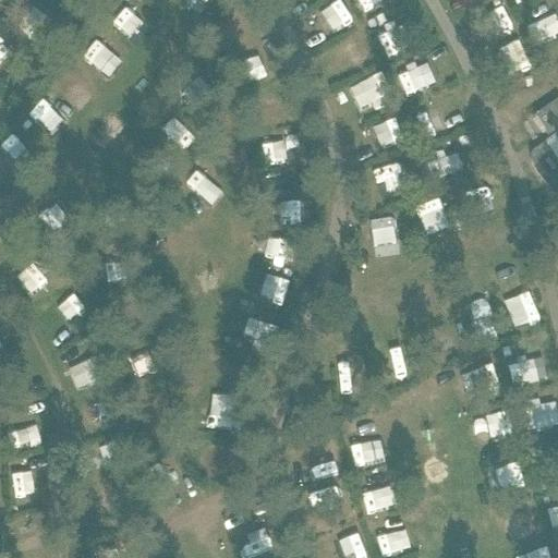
[(350,0),(360,15),(383,0),(350,0)]
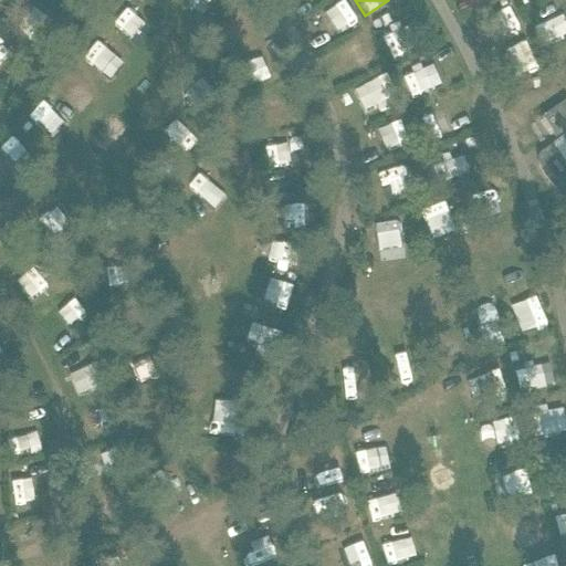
[(10,22),(37,43),(53,23),(27,2),(10,22)]
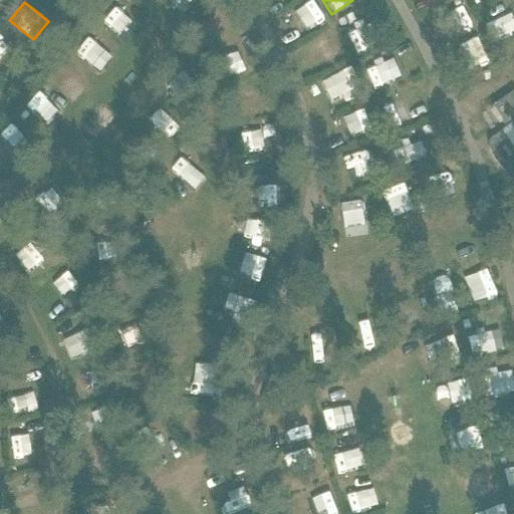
[(291,20),(309,14),(307,6),(288,12),(291,20)]
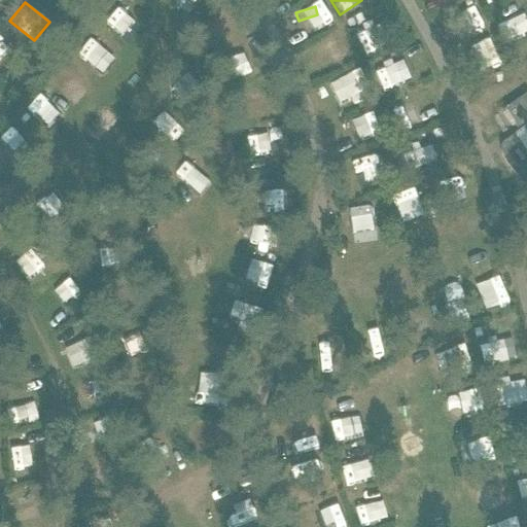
[(119,36),(134,20),(119,7),(105,24),(119,36)]
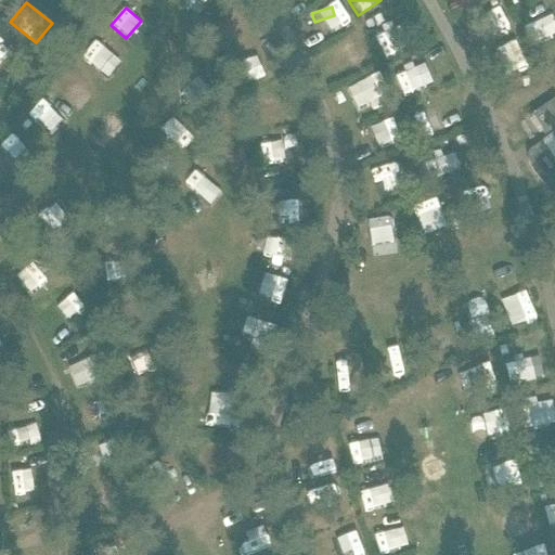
[(467,24),(478,43),(508,27),(498,8),(467,24)]
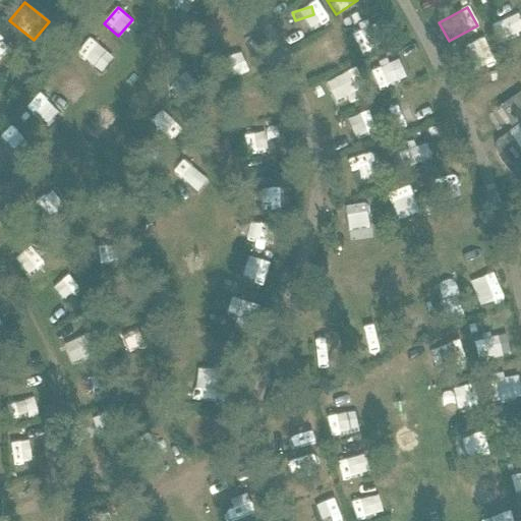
[(520,20),(518,13),(489,24),(496,40),(520,30),(520,20)]
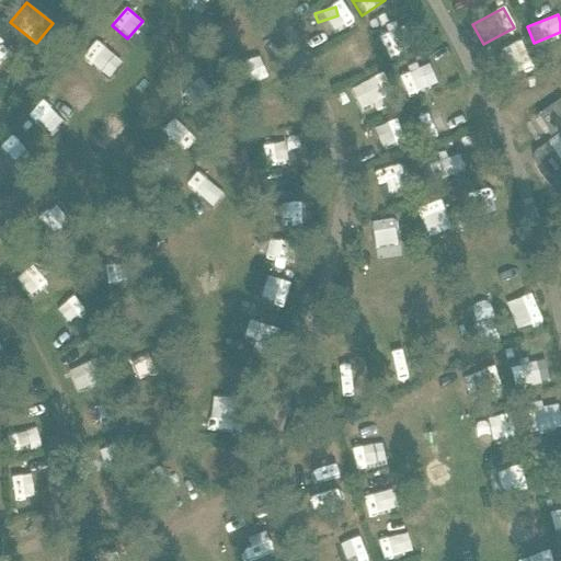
[(389,26),(396,54),(414,49),(409,23),(389,26)]
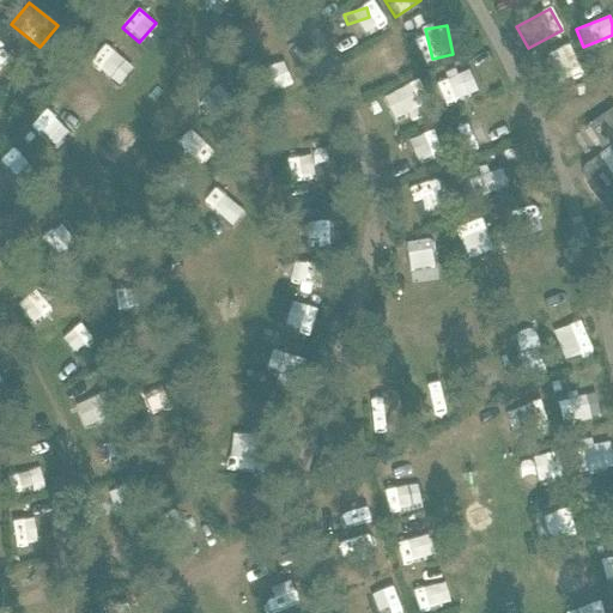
[(103,47),(87,65),(108,83),(123,66),(103,47)]
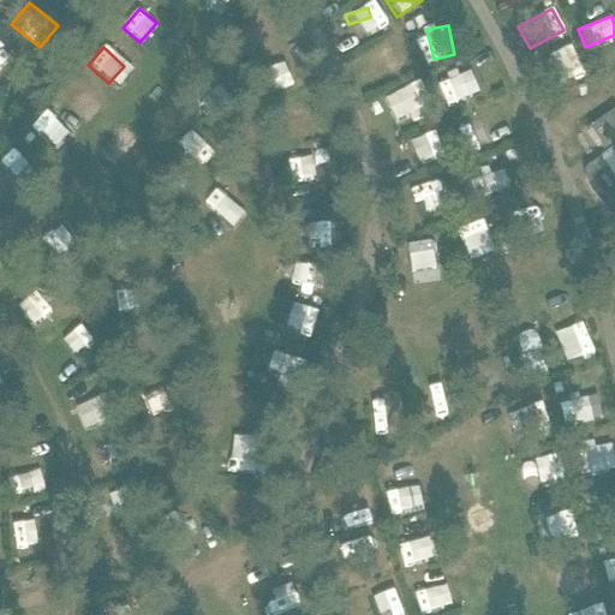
[(569,47),(539,63),(554,90),(584,73),(569,47)]
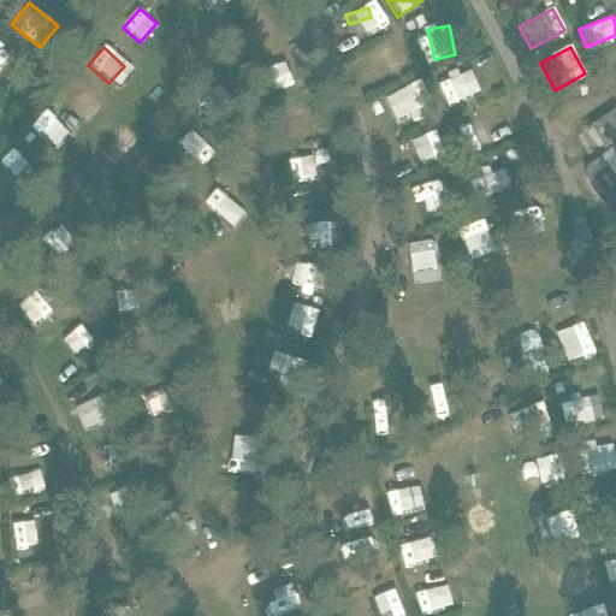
[(0,81),(11,70),(0,58),(0,81)]
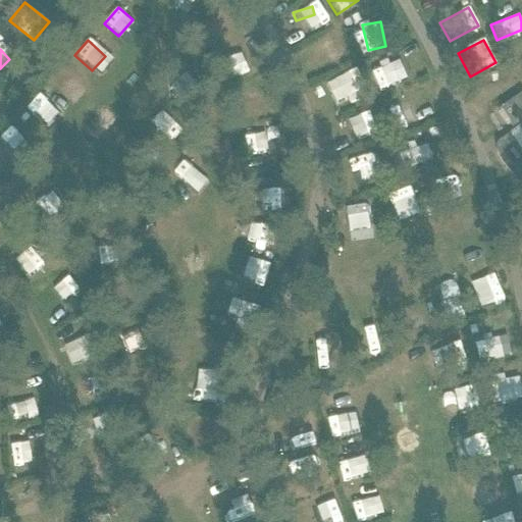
[(357,74),(338,81),(345,97),(363,91),(357,74)]
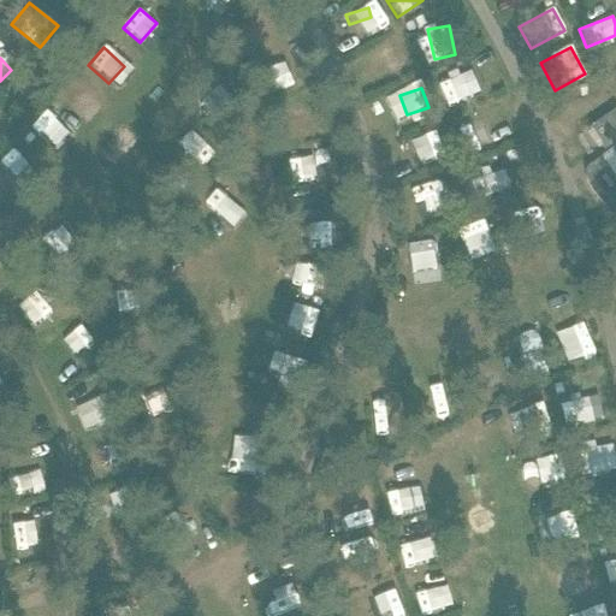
[(53,107),(33,129),(49,144),(69,123),(53,107)]
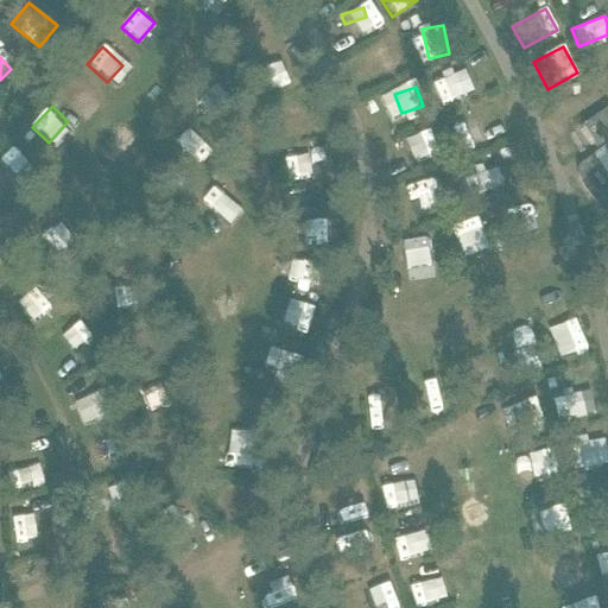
[(607,111),(582,130),(583,132),(584,131),(595,146),(593,147),(599,154),(580,169),(578,170),(578,171),(578,172),(577,172),(577,173),(577,175),(577,176),(577,177),(578,178),(578,179),(580,181),(583,185),(581,187),(591,202),(593,201),(607,222),(607,226),(607,227),(607,226),(607,111)]
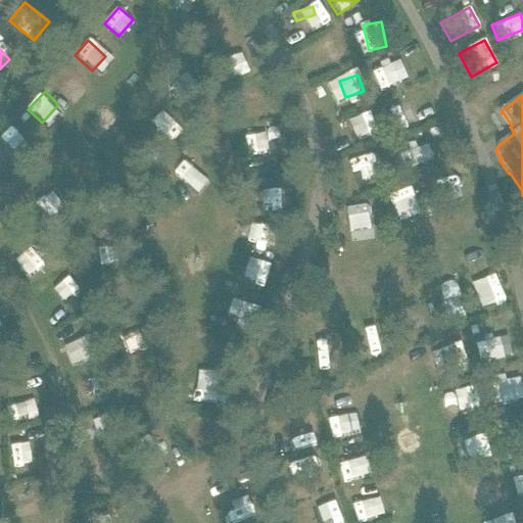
[(391,137),(419,126),(410,105),(382,116),(391,137)]
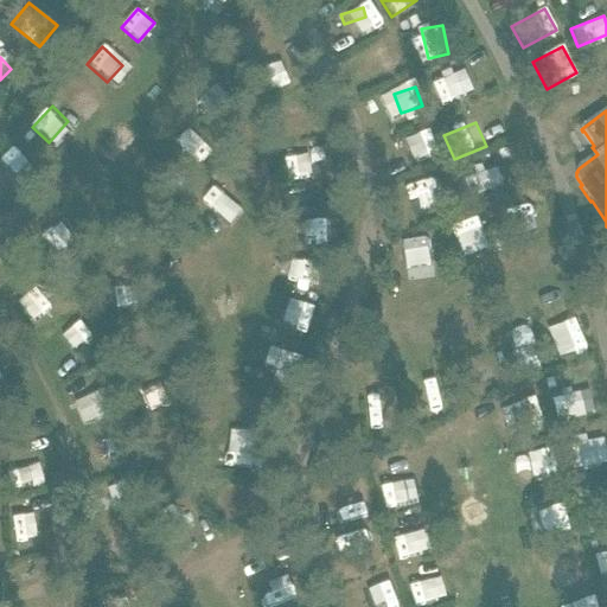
[(417,136),(393,141),(397,165),(422,160),(417,136)]
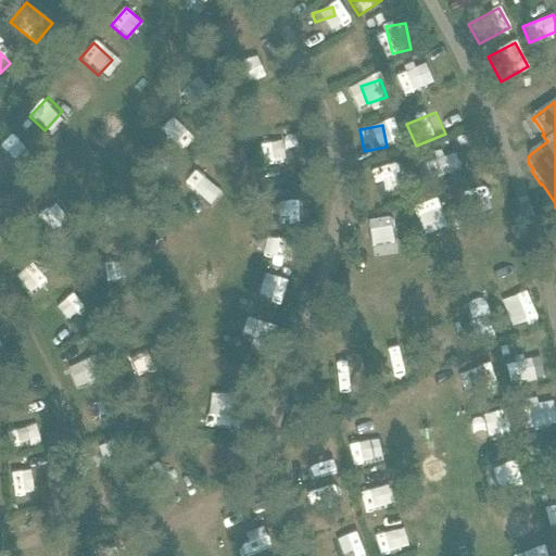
[(14,133),(0,147),(0,150),(13,162),(28,144),(14,133)]
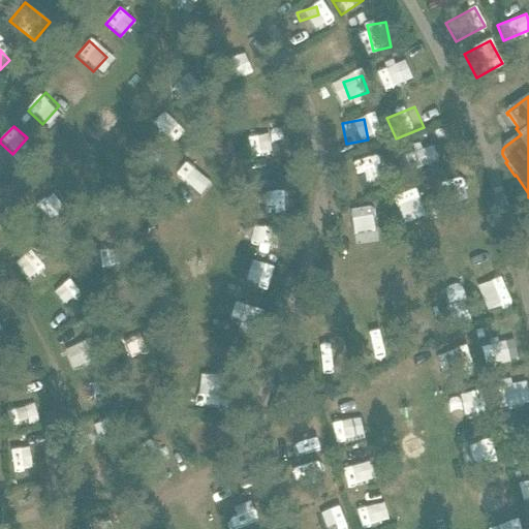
[(433,147),(405,156),(410,173),(438,162),(433,147)]
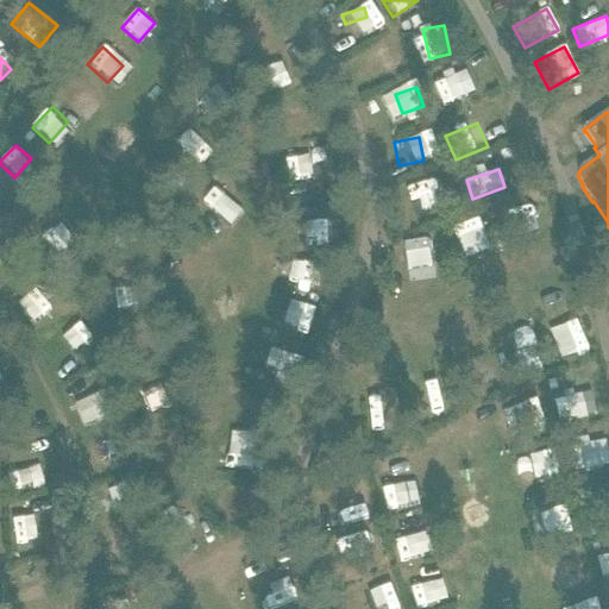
[(205,213),(228,198),(220,184),(196,200),(205,213)]
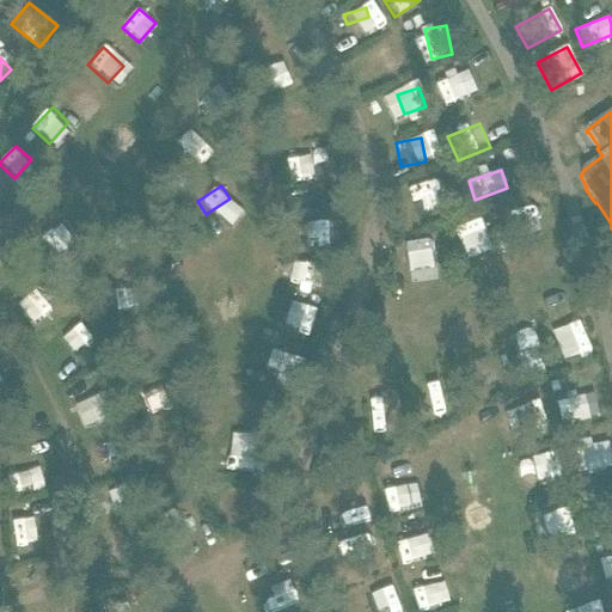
[(542,231),(536,207),(508,213),(514,237),(542,231)]
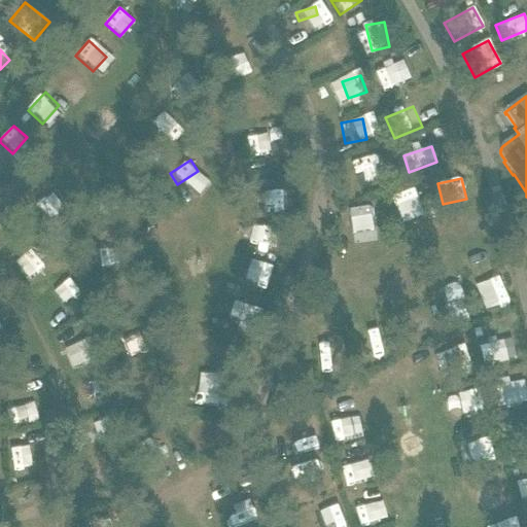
[(284,180),(284,196),(296,196),(296,180),(284,180)]
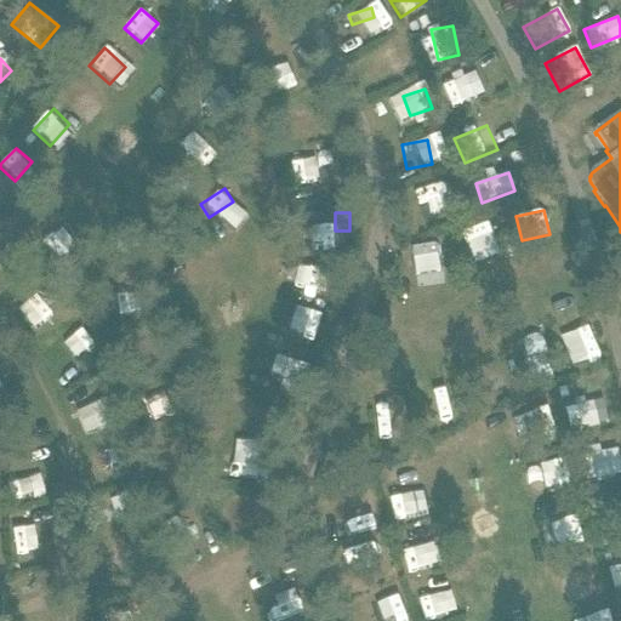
[(62,218),(50,245),(73,256),(85,229),(62,218)]
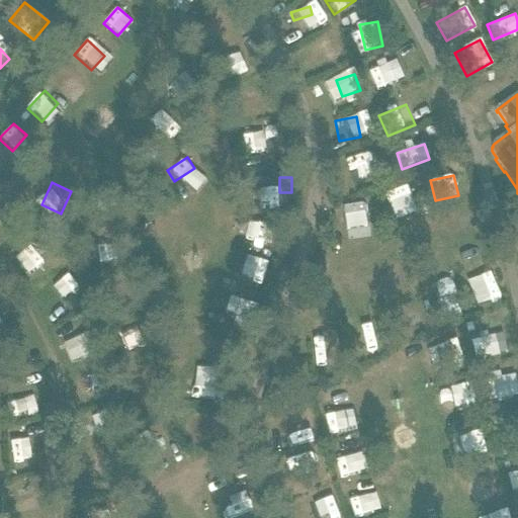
[(395,187),(400,208),(418,204),(413,183),(395,187)]
